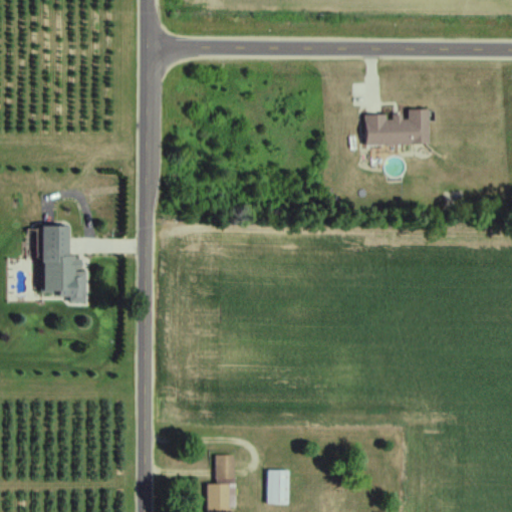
[(367,146),(431,145),(430,109),(409,109),(409,114),(366,114),(367,146)]
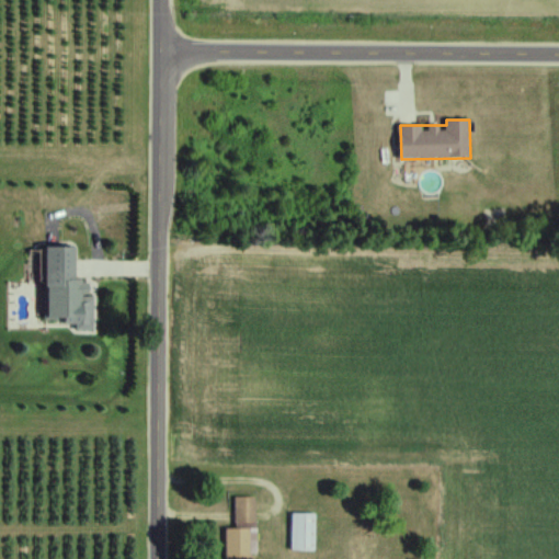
[(76,247),(47,247),(48,322),(88,322),(87,281),(77,281),(76,247)]
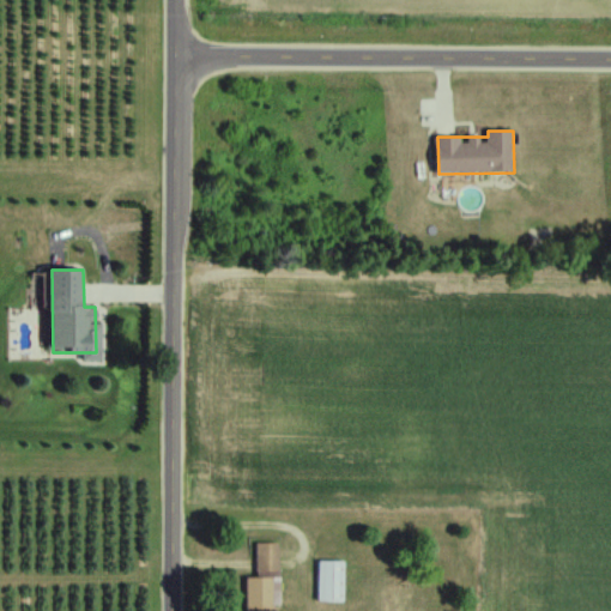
[(279,610),(279,543),(258,543),(258,576),(248,578),(247,610),(279,610)]
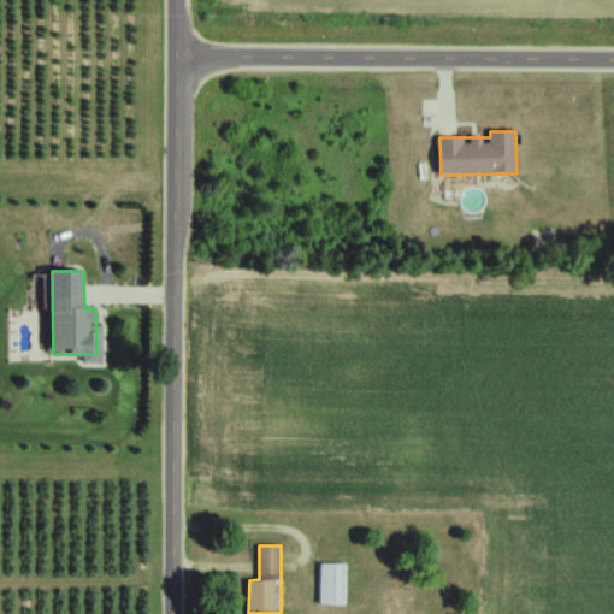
[(347,603),(347,564),(320,564),(320,603),(347,603)]
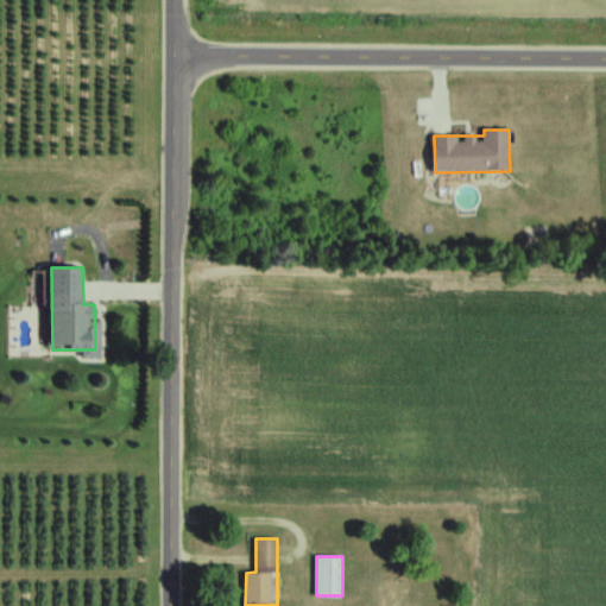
[(373,605),(378,605),(379,581),(371,580),(370,605),(373,605)]
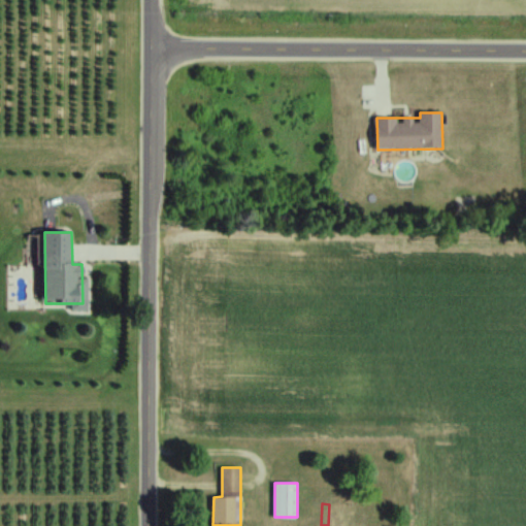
All buildings are outlined.
